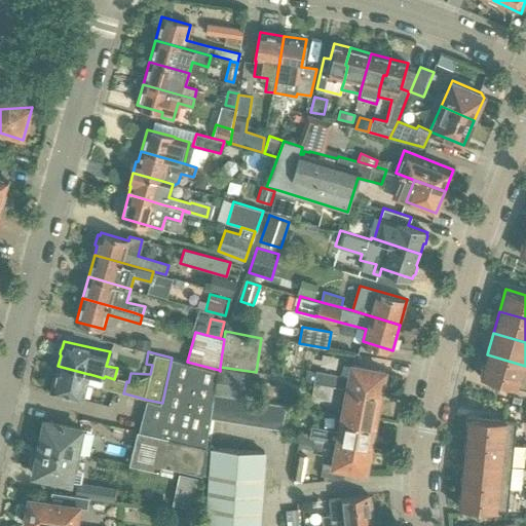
[(525,366),(487,354),(481,376),(525,389),(525,366)]
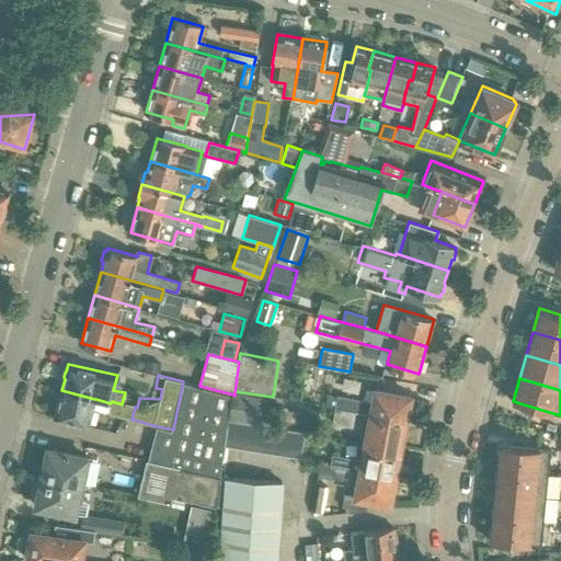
[(157,426),(148,459),(222,476),(226,447),(230,422),(230,419),(235,396),(233,395),(199,386),(183,381),(173,430),(157,426)]
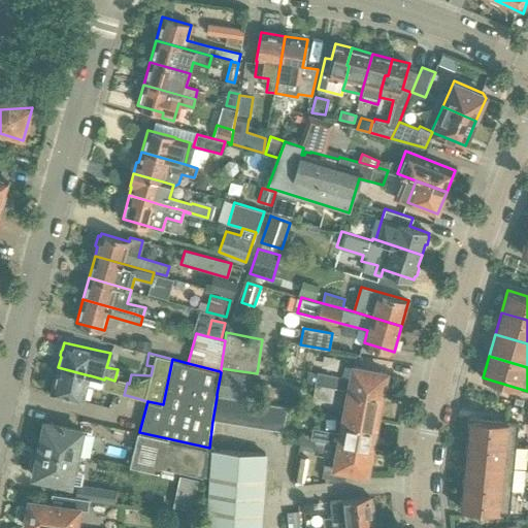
[(334,388),(349,390),(382,395),(387,371),(354,366),(352,378),(317,372),(315,385),(334,388)]
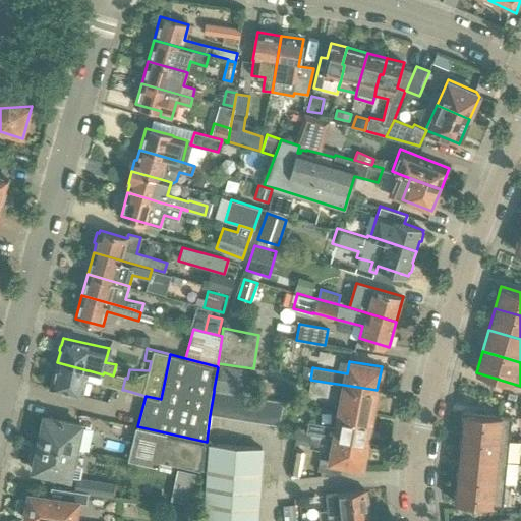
[(87,380),(89,370),(88,370),(57,362),(51,389),(82,396),(87,380)]
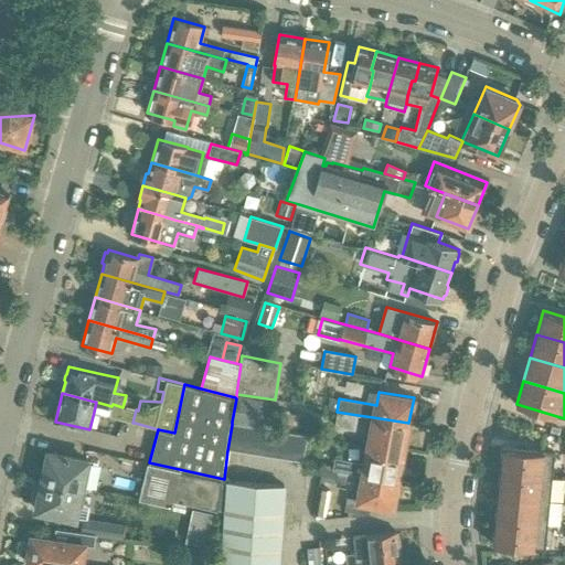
[(276,401),(275,400),(236,394),(236,398),(232,422),(272,428),(276,401)]
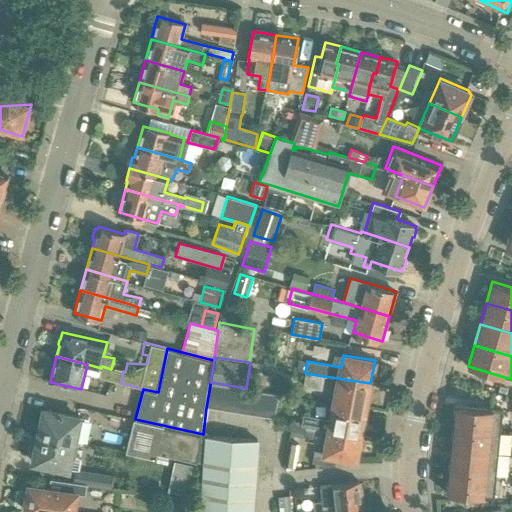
[(85,373),(101,377),(101,378),(120,383),(123,371),(111,369),(102,366),(101,368),(87,364),(85,373)]
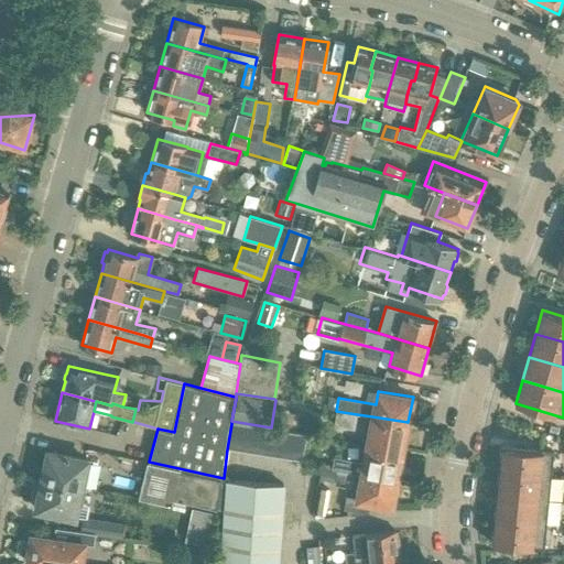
[(372,416),(367,448),(401,455),(402,455),(408,422),(372,416)]
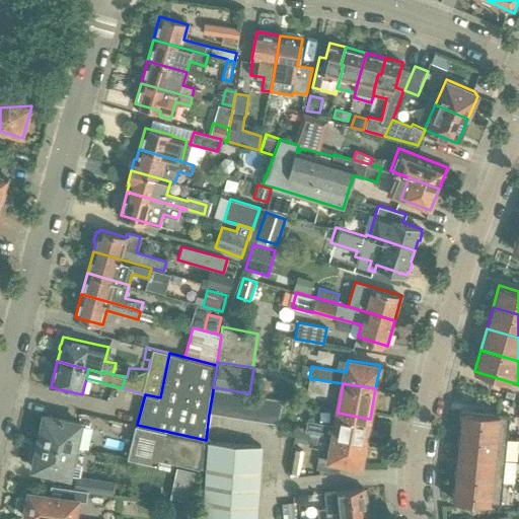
[(220,416),(224,392),(213,390),(209,414),(220,416)]
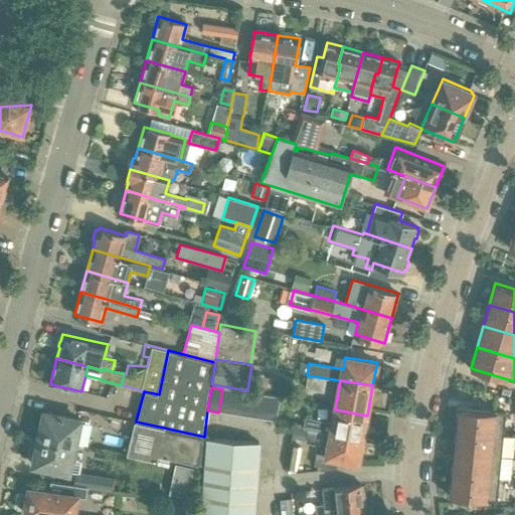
[(229,414),(233,390),(222,389),(218,412),(229,414)]
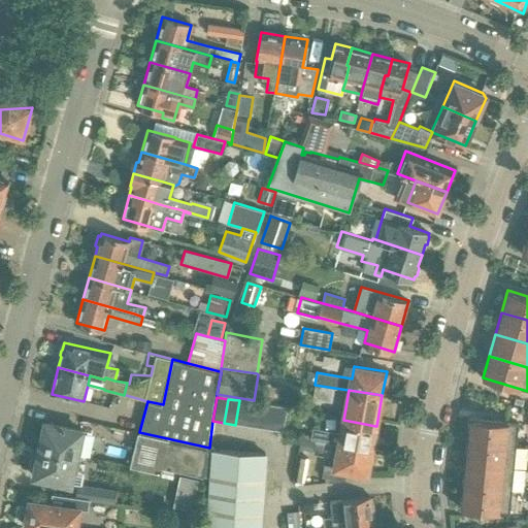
[(239,400),(235,425),(248,427),(252,402),(239,400)]
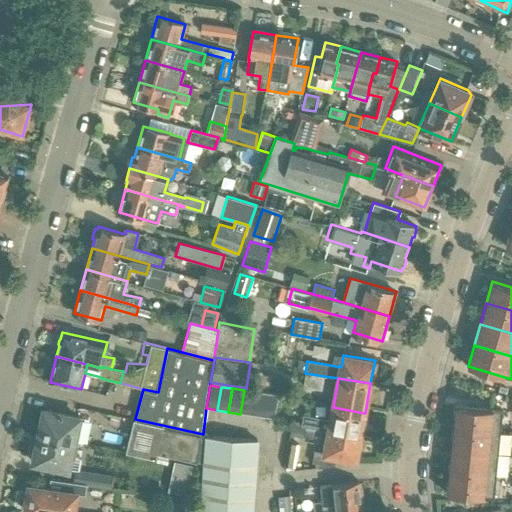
[(251,416),(254,392),(244,390),(240,414),(251,416)]
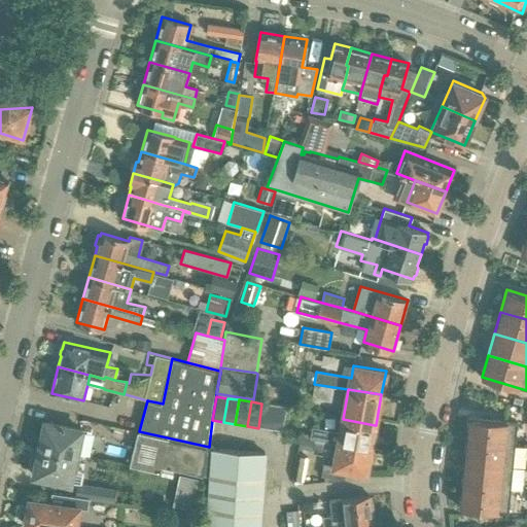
[(270,430),(274,405),(261,403),(258,428),(270,430)]
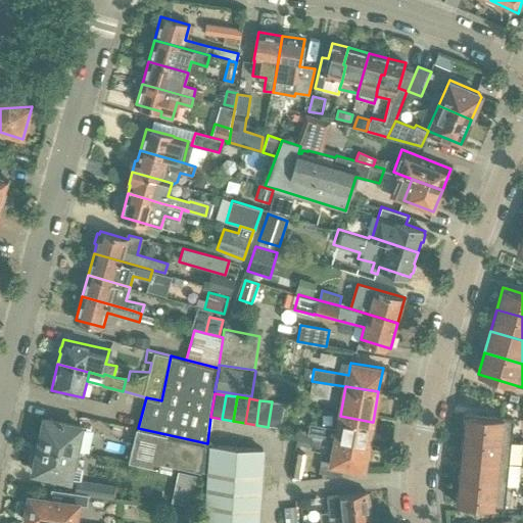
[(272,401),(268,427),(279,428),(283,403),(272,401)]
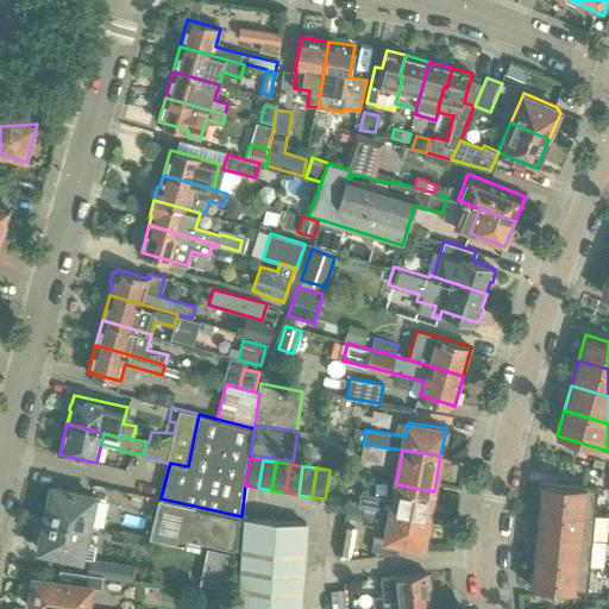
[(541,482),(539,508),(596,514),(598,488),(541,482)]
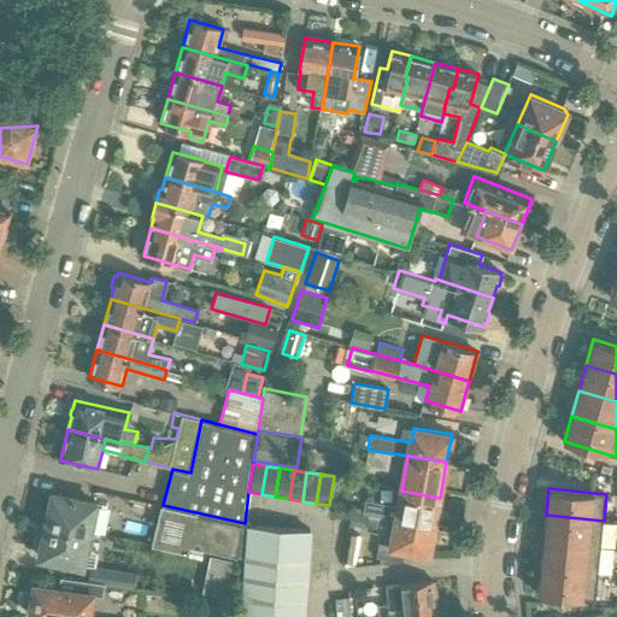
[(434,526),(440,498),(439,498),(401,491),(398,506),(365,500),(363,512),(380,516),(395,518),(434,526)]
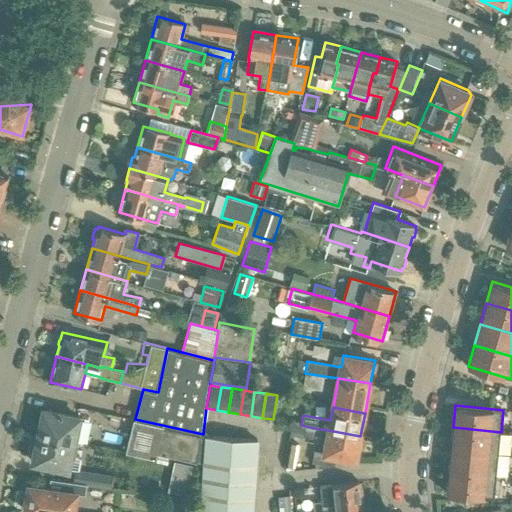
[(39,434),(74,441),(78,442),(80,433),(76,432),(79,417),(44,410),(39,434)]
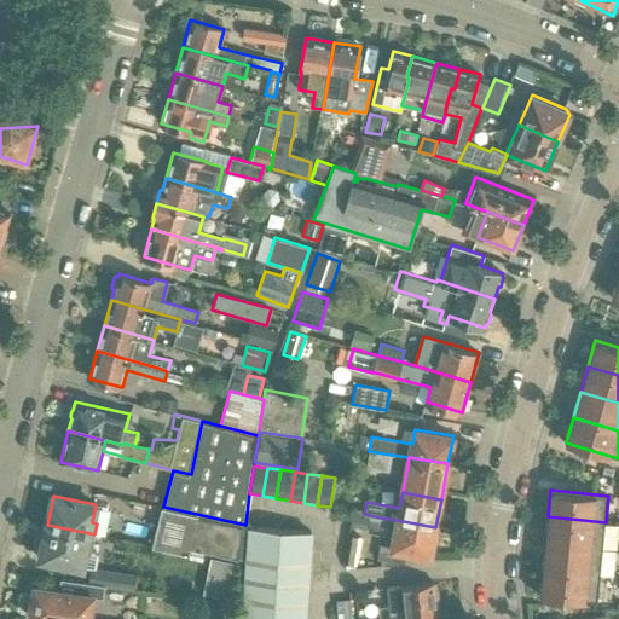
[(246,525),(163,507),(154,548),(189,555),(190,547),(241,559),(246,525)]
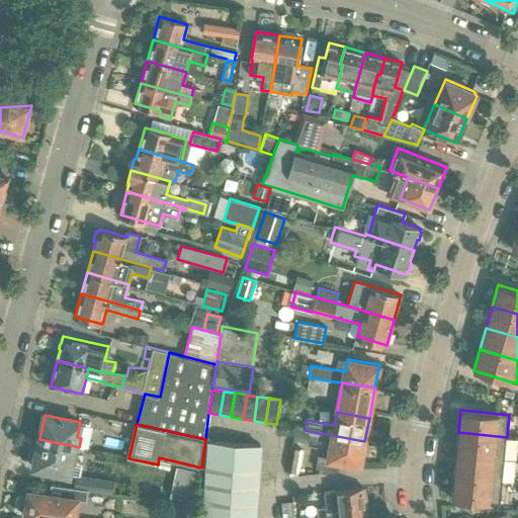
[(294,429),(292,439),(317,443),(319,433),(305,430),(294,429)]
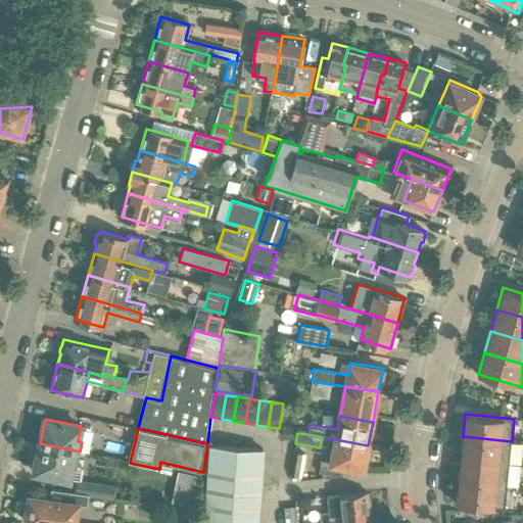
[(463,436),(461,459),(510,464),(512,441),(463,436)]
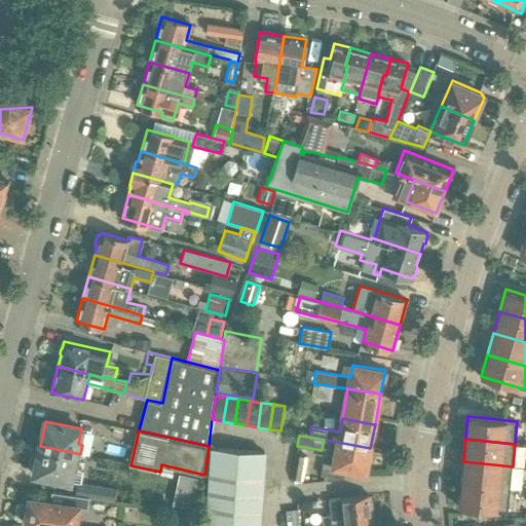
[(320,476),(324,476),(323,480),(344,478),(346,467),(366,472),(370,448),(337,442),(333,463),(323,461),(320,476)]
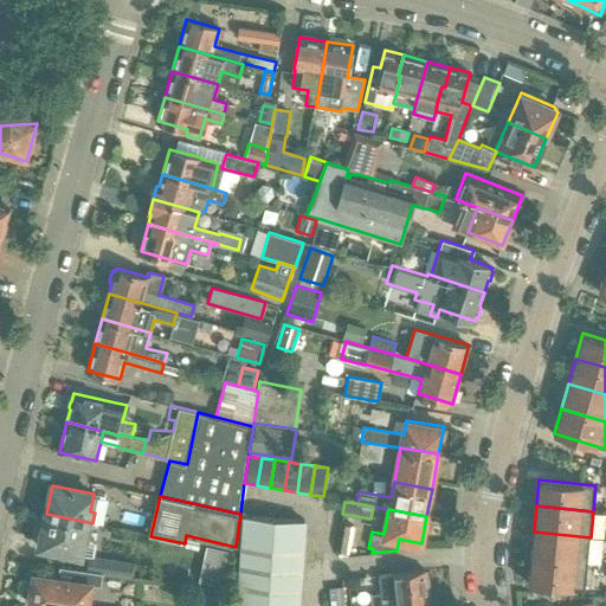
[(84,540),(88,522),(46,514),(39,547),(82,556),(83,550),(85,550),(88,541),(84,540)]
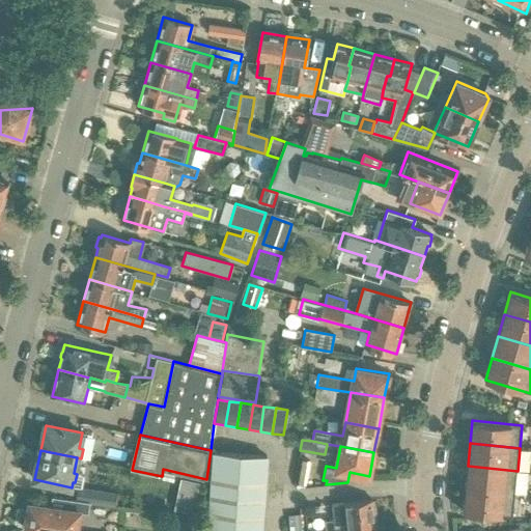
[(262,530),(268,455),(213,451),(206,530),(262,530)]
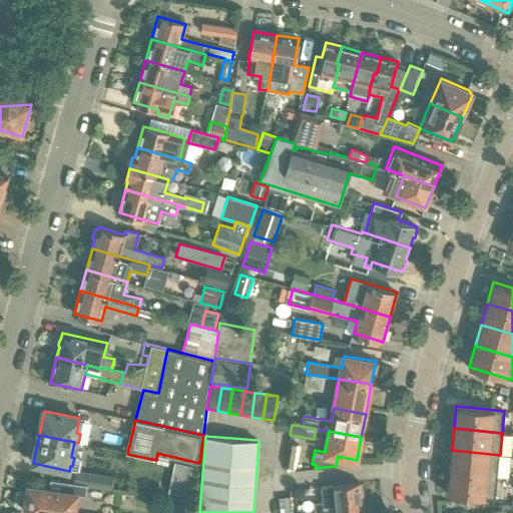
[(295,468),(299,445),(289,443),(285,466),(295,468)]
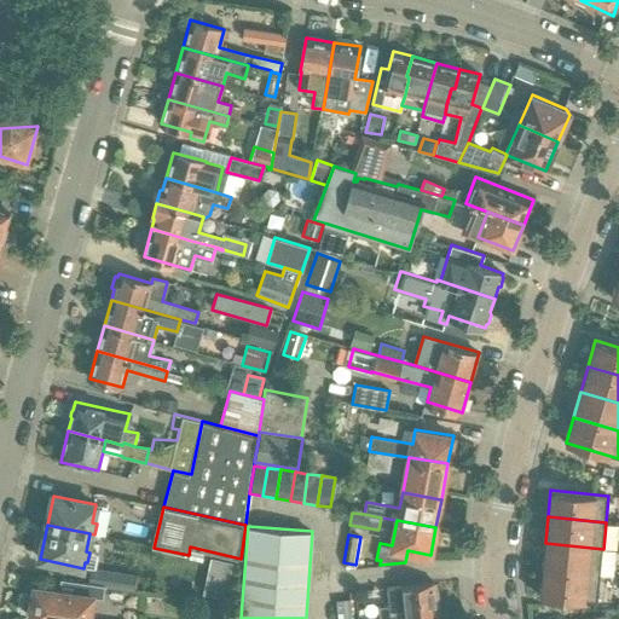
[(545,543),(543,570),(600,576),(603,549),(545,543)]
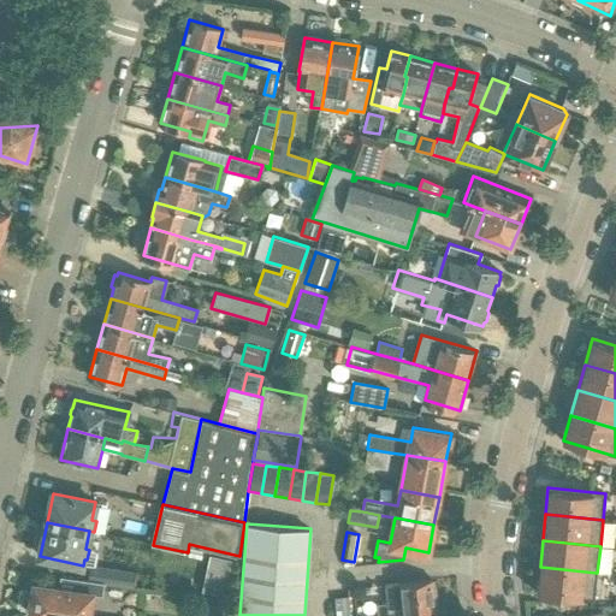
[(90,566),(88,581),(98,584),(107,585),(111,568),(90,566)]
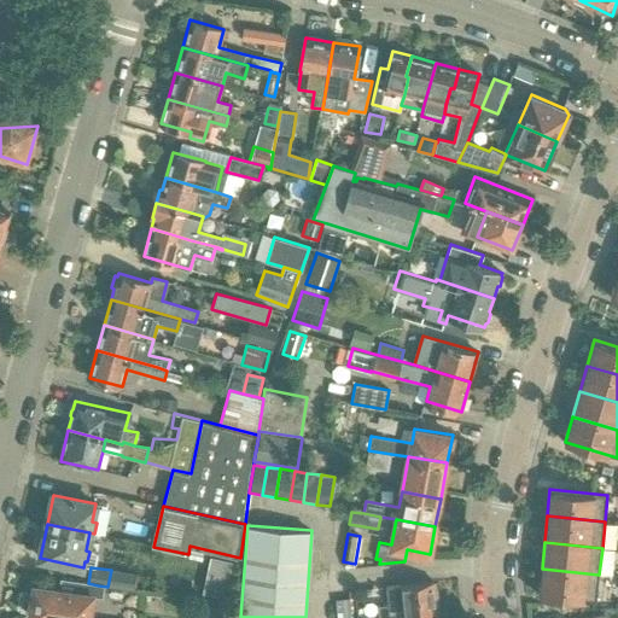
[(542,569),(538,595),(596,601),(599,575),(542,569)]
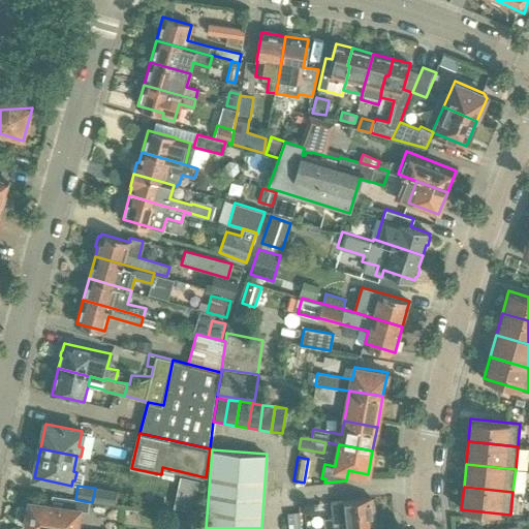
[(323,520),(324,528),(339,527),(346,526),(373,523),(371,498),(343,500),(343,501),(331,502),(332,518),(323,520)]
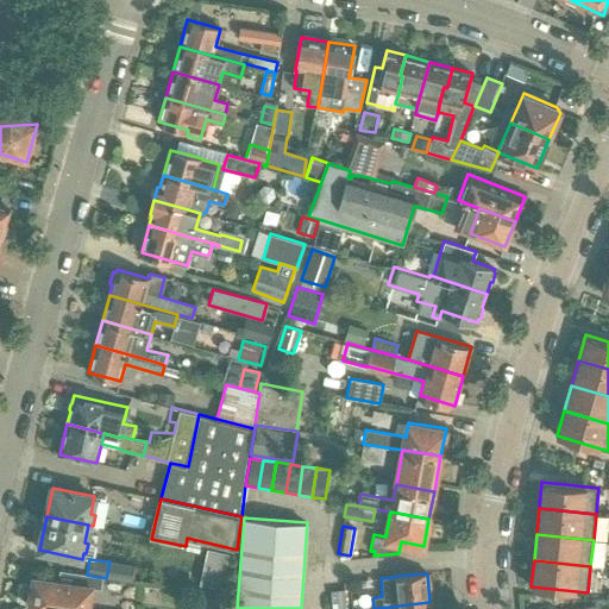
[(96,577),(87,575),(82,575),(80,584),(33,577),(30,606),(48,608),(87,608),(90,586),(95,588),(96,577)]
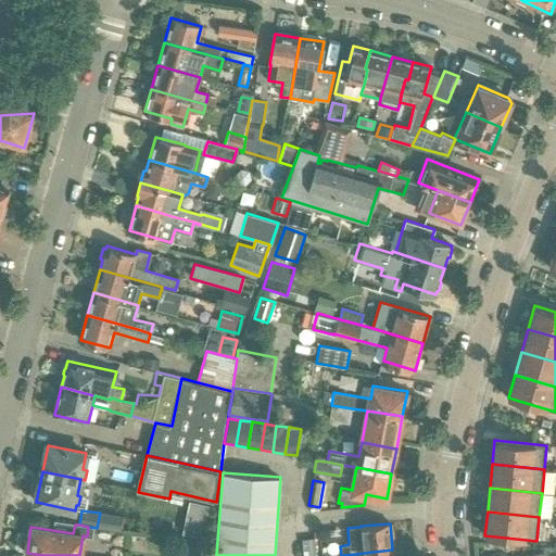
[(316,555),(314,538),(302,540),(303,555),(316,555)]
